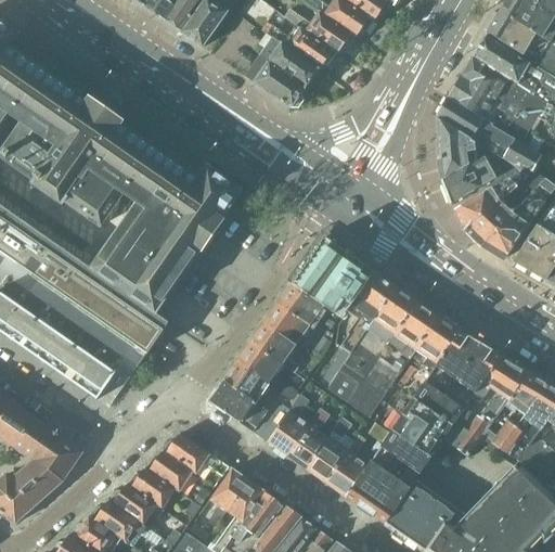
[(146,0),(144,4),(162,17),(173,0),(146,0)]
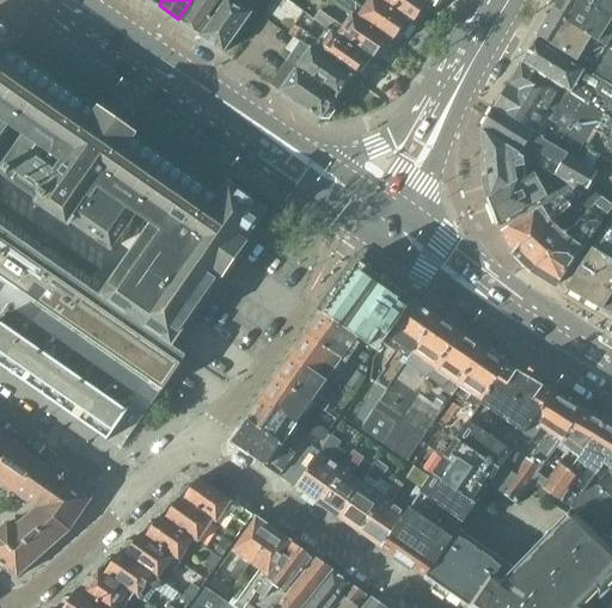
[(191,0),(178,19),(200,34),(224,0),(191,0)]
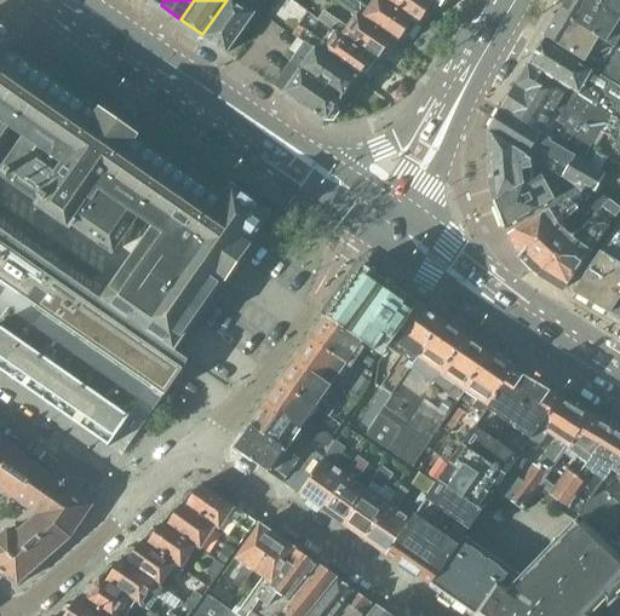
[(227,0),(202,34),(227,51),(262,0),(227,0)]
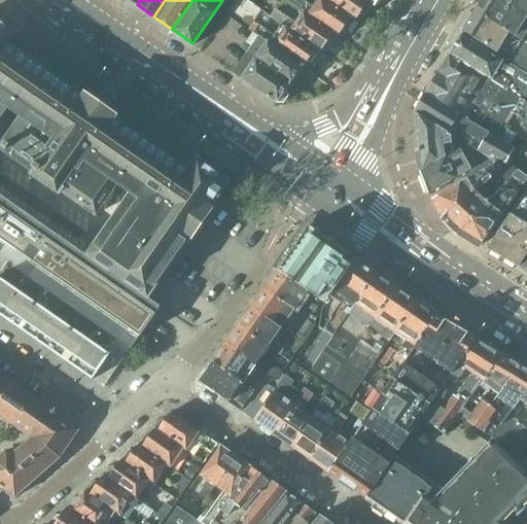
[(346,28),(346,29),(353,18),(327,0),(315,0),(312,5),(305,0),(288,0),(303,9),(303,10),(337,33),(338,34),(342,29),(346,28)]
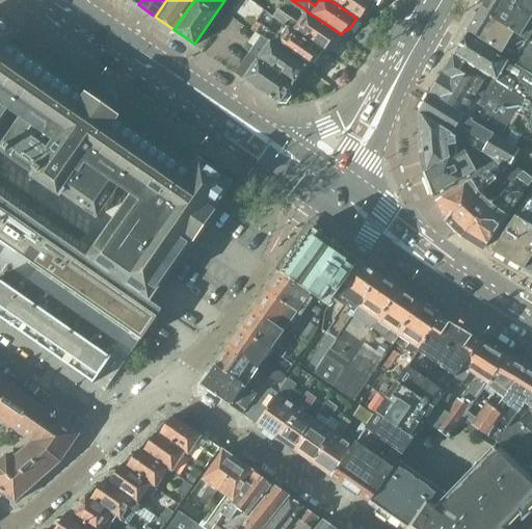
[(330,0),(356,18),(358,19),(363,12),(367,12),(374,2),(371,0),(330,0)]
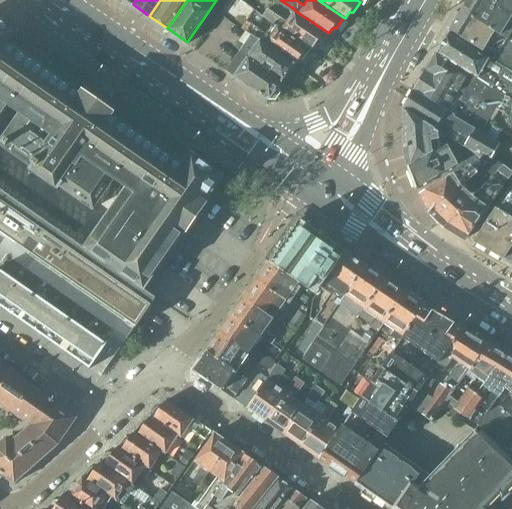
[(466,0),(461,9),(468,14),(511,41),(511,0),(466,0)]
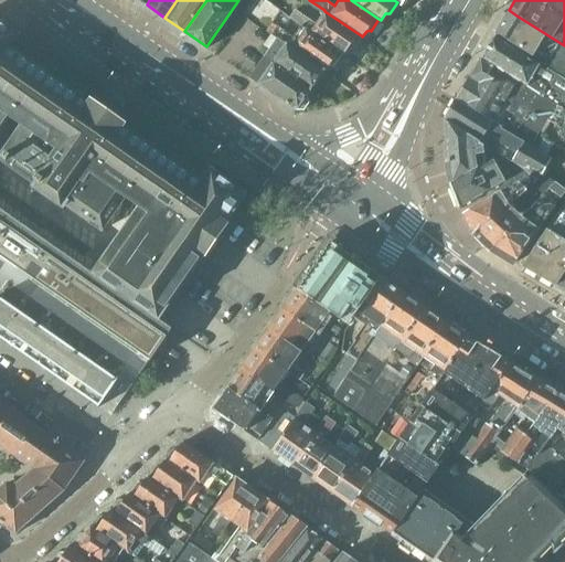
[(324,11),(310,31),(342,53),(343,54),(348,48),(352,48),(361,35),(324,11)]
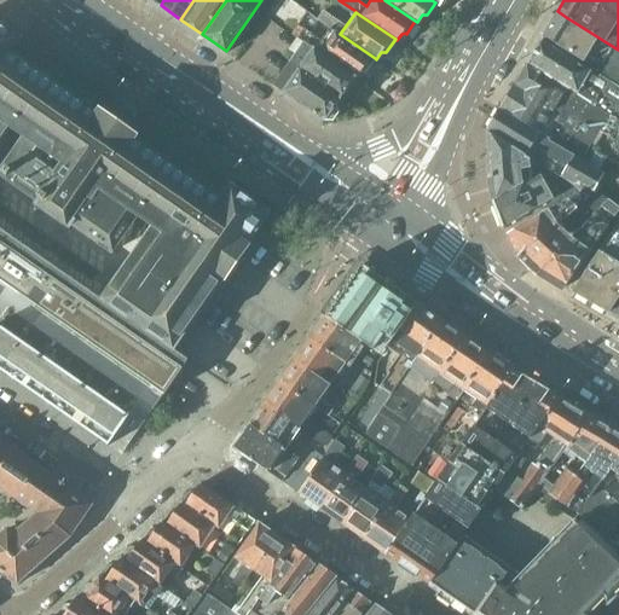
[(618,50),(566,17),(557,12),(544,35),(600,70),(599,71),(618,85),(618,50)]
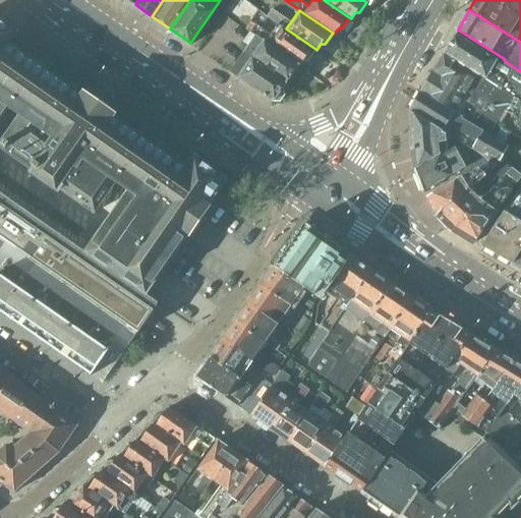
[(143,290),(145,291),(145,292),(147,289),(186,232),(187,231),(188,232),(189,231),(207,207),(206,206),(225,177),(194,156),(186,168),(112,116),(113,114),(112,113),(113,113),(110,111),(88,96),(84,94),(83,94),(82,96),(8,44),(16,32),(0,20),(0,114),(7,104),(21,113),(1,142),(0,142),(0,145),(1,147),(2,147),(33,168),(31,171),(58,190),(60,187),(92,209),(91,209),(94,211),(96,209),(96,208),(115,179),(130,189),(109,219),(107,221),(107,222),(89,248),(87,250),(88,251),(89,252),(90,252),(142,289),(142,290),(143,290)]
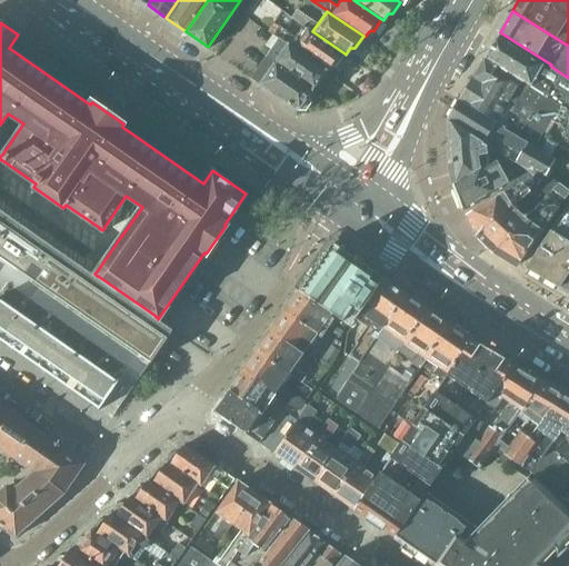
[(308,27),(295,47),(328,70),(331,65),(336,65),(345,53),(312,31),(308,27)]
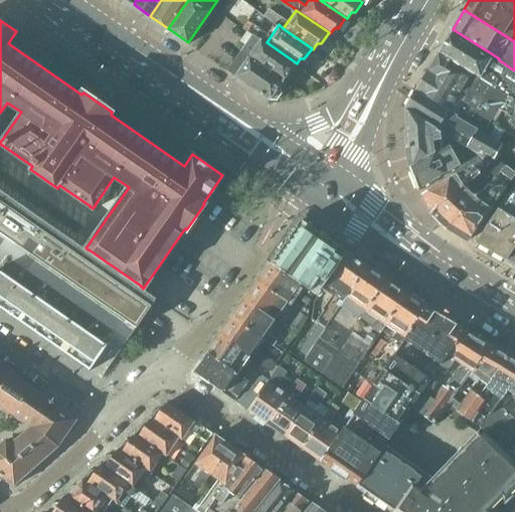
[(439,51),(513,98),(514,94),(514,84),(502,76),(508,66),(498,59),(494,59),(451,32),(439,51)]
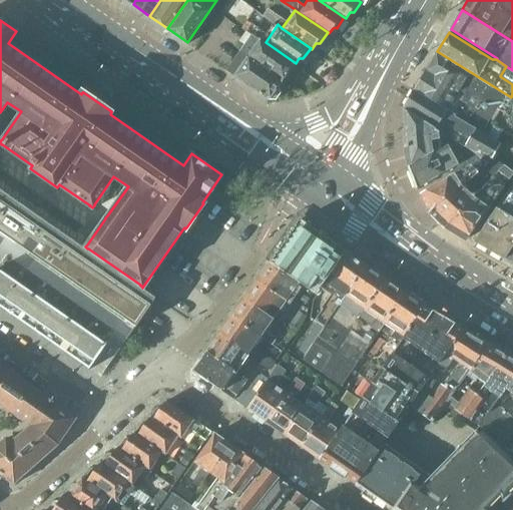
[(251,33),(240,49),(283,79),(294,63),(295,64),(296,63),(266,42),(251,33)]
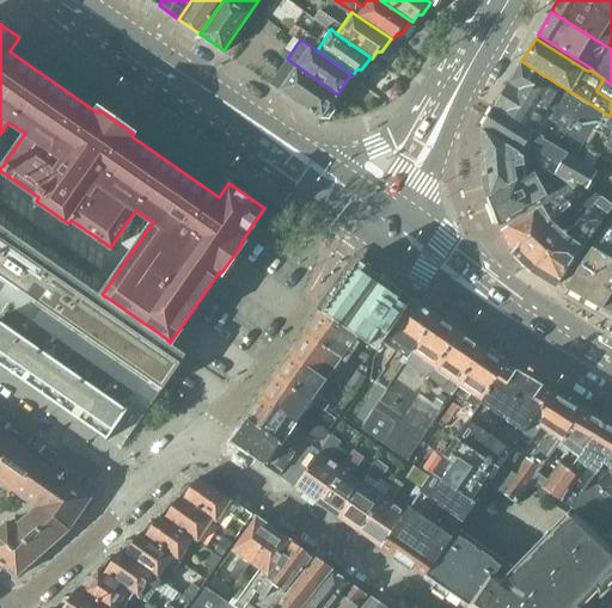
[(337,94),(287,59),(270,83),(320,117),(329,117),(334,109),(331,102),(337,94)]
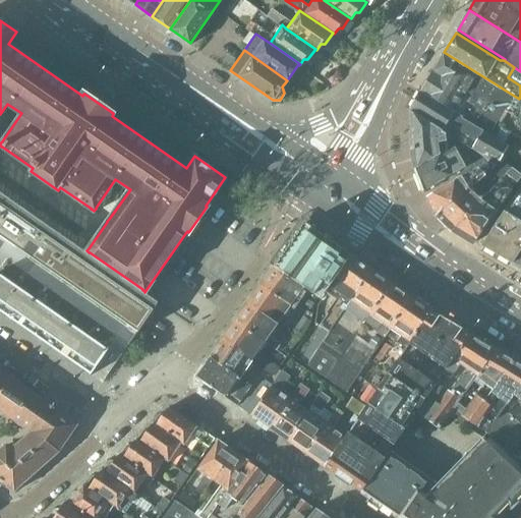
[(503,141),(512,126),(514,123),(432,71),(421,91),(503,141)]
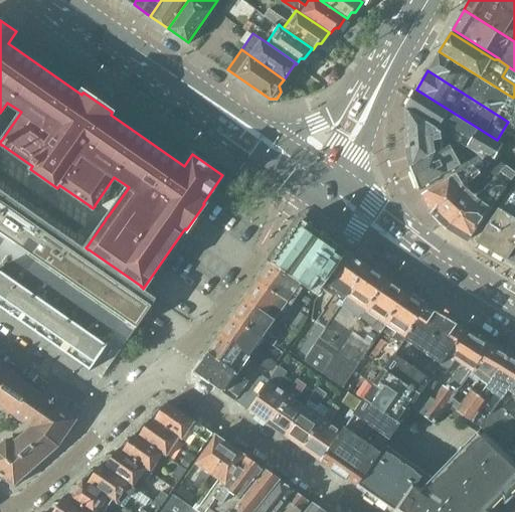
[(514,130),(506,125),(497,140),(416,90),(404,107),(484,157),(486,154),(514,171),(514,130)]
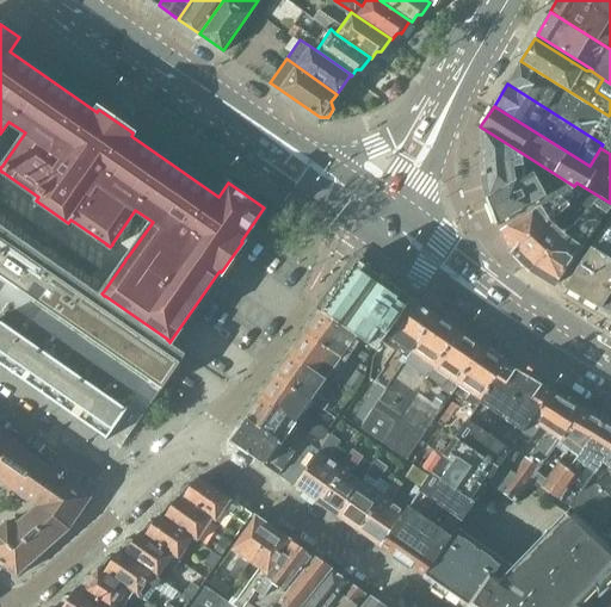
[(574,186),(480,127),(482,168),(483,179),(486,193),(532,172),(544,194),(548,203),(574,186)]
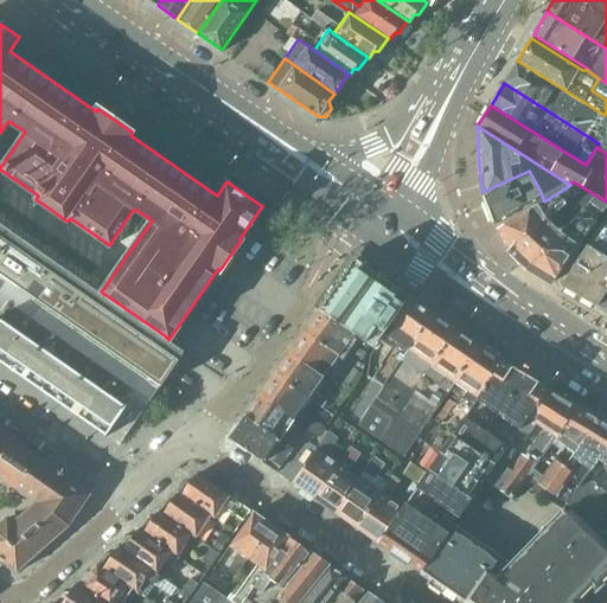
[(541,193),(529,171),(483,193),(492,220),(541,193)]
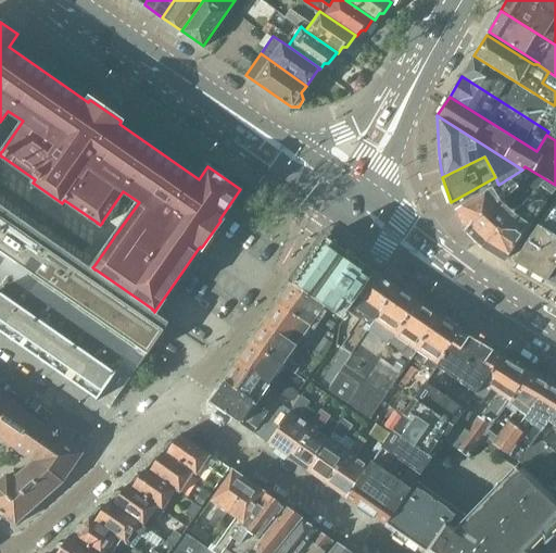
[(555,188),(555,185),(525,166),(522,170),(498,185),(455,209),(467,226),(483,242),(506,256),(555,188)]
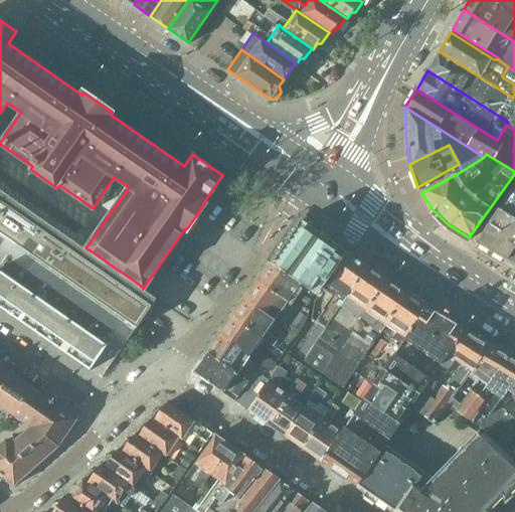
[(514,183),(476,241),(507,260),(514,245),(514,183)]
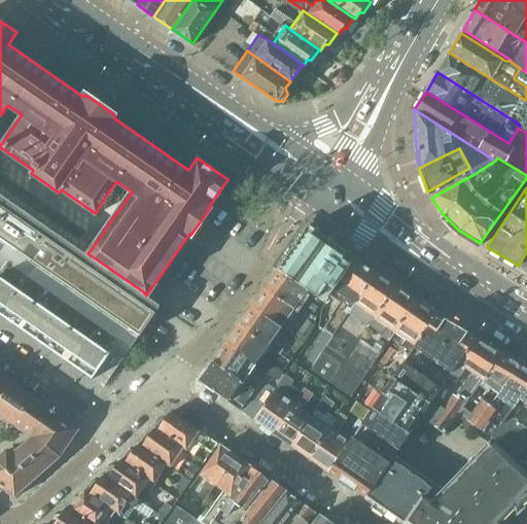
[(160,305),(144,294),(145,293),(144,293),(144,292),(91,255),(90,255),(89,254),(88,255),(0,194),(0,313),(1,314),(2,313),(18,323),(16,325),(19,326),(20,325),(36,337),(35,338),(37,340),(38,338),(54,349),(53,350),(56,352),(57,351),(72,361),(71,363),(74,364),(75,363),(91,375),(90,376),(92,378),(109,353),(121,361),(147,323),(160,305)]
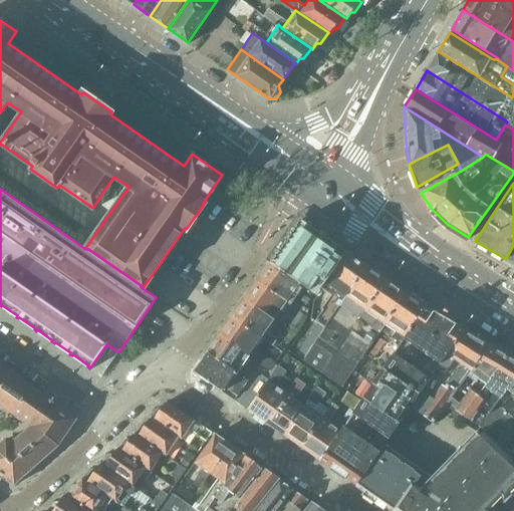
[(300,282),(304,276),(321,287),(347,250),(300,218),(270,261),(300,282)]
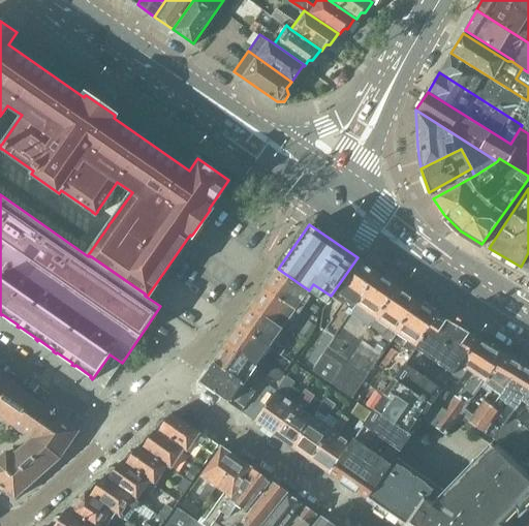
[(331,296),(351,310),(377,272),(358,257),(331,296)]
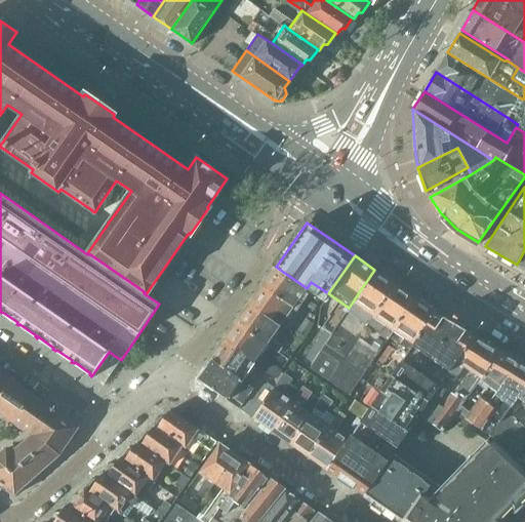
[(307,288),(276,267),(263,286),(293,307),(307,288)]
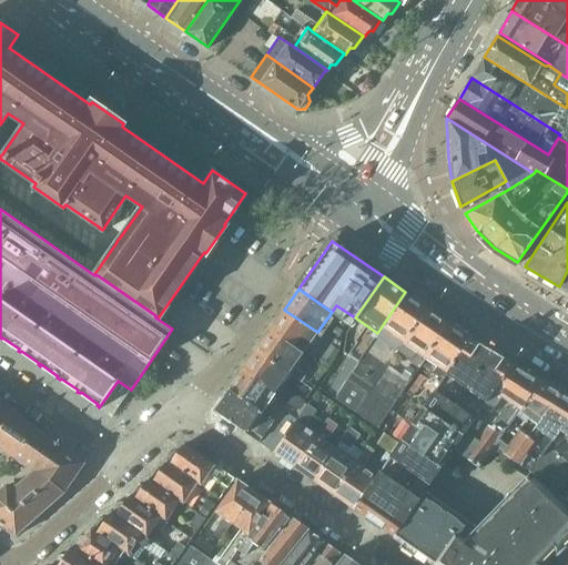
[(427,306),(405,292),(377,333),(398,349),(427,306)]
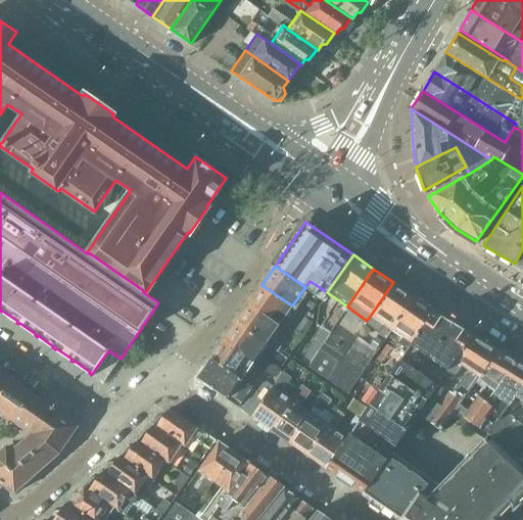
[(367,321),(387,334),(414,296),(413,295),(393,282),(367,321)]
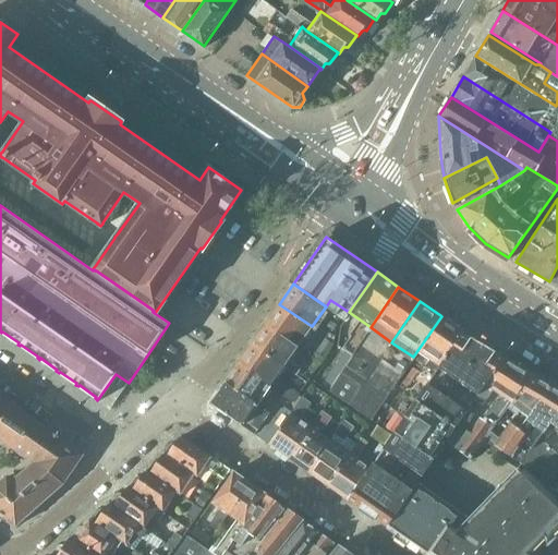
[(298,346),(312,326),(279,304),(266,324),(298,346)]
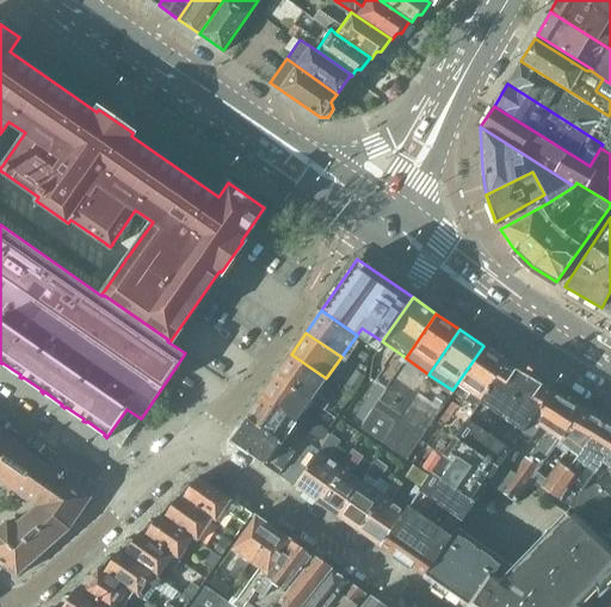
[(452,390),(476,407),(506,363),(483,346),(452,390)]
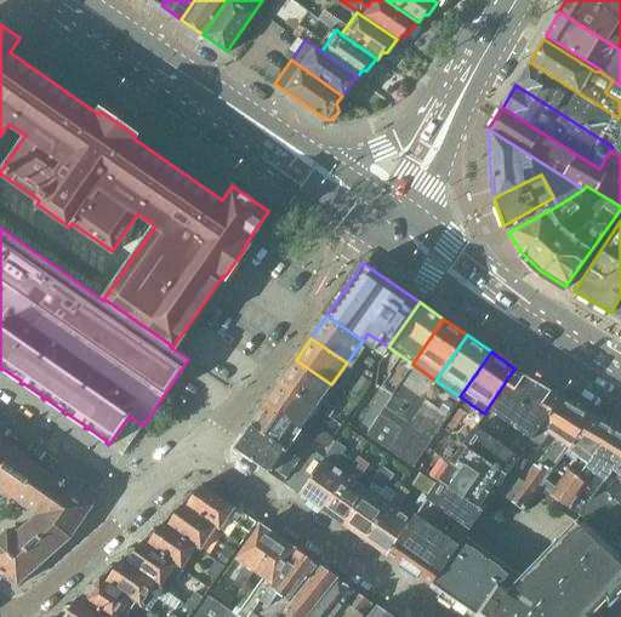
[(317,406),(331,384),(296,360),(280,381),(317,406)]
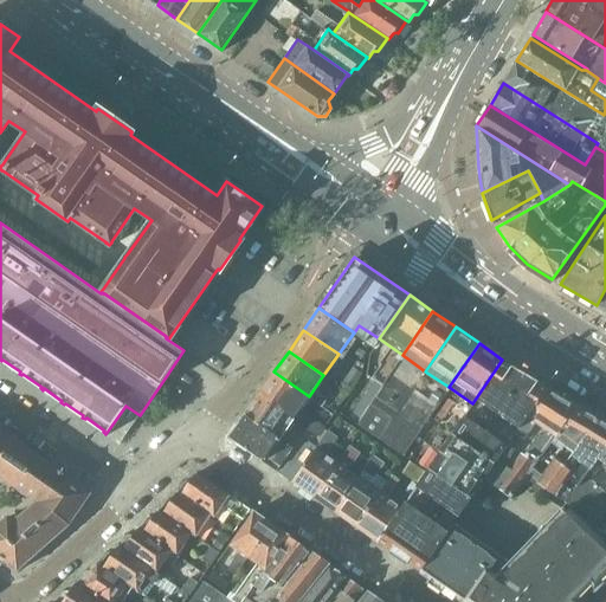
[(450,528),(484,478),(526,416),(547,386),(502,360),(401,506),(378,541),(421,570),(450,528)]
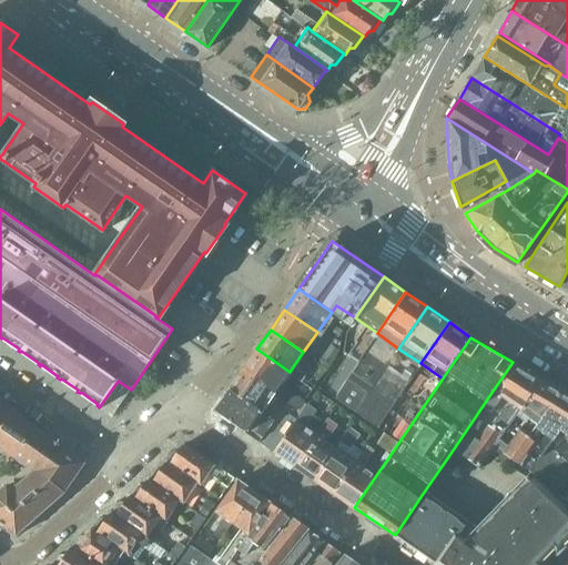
[(243,369),(275,392),(290,372),(256,349),(243,369)]
